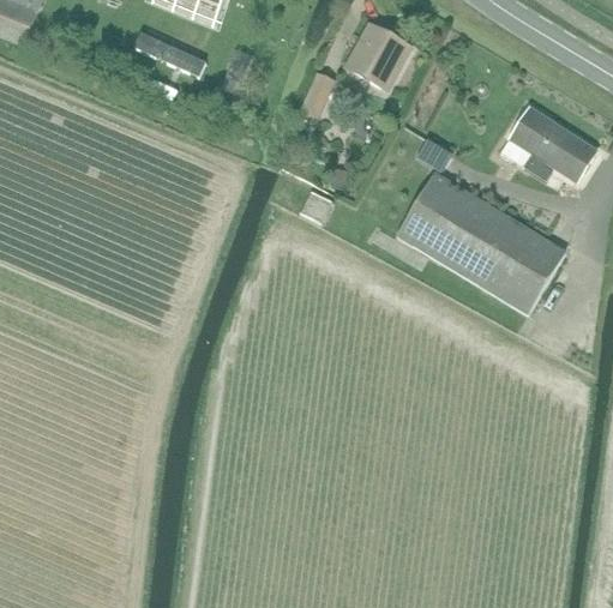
[(0,0),(0,35),(23,46),(41,0),(0,0)]
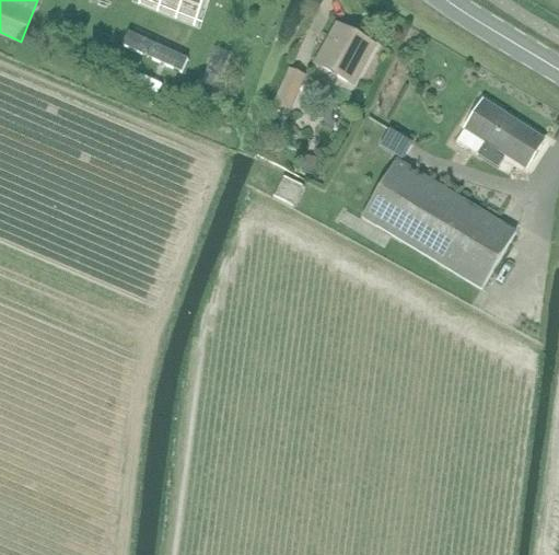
[(119,0),(187,26),(197,0),(119,0)]
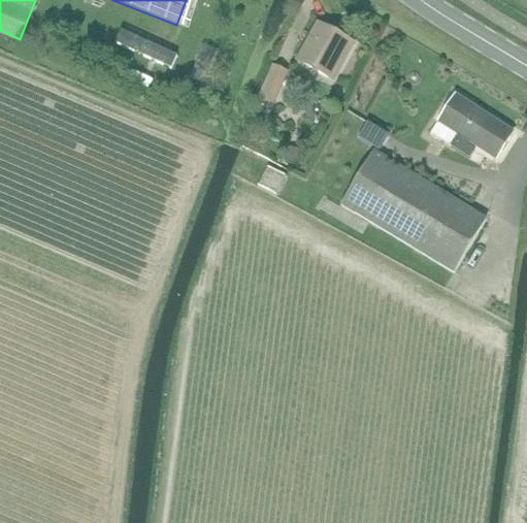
[(295,59),(331,78),(353,40),(317,21),(295,59)]
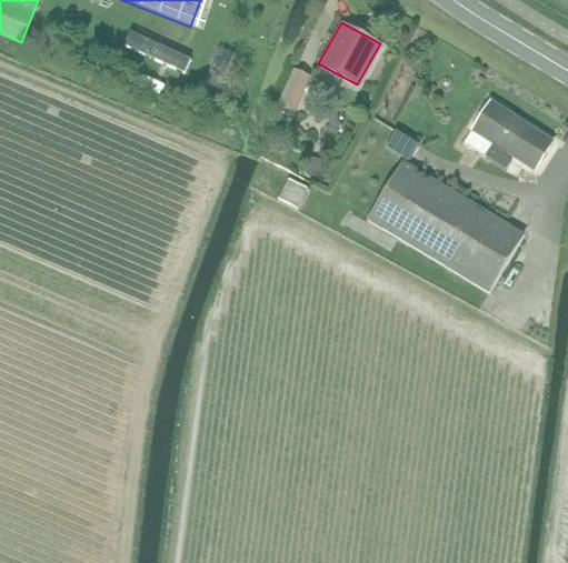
[(296,109),(311,73),(292,66),(278,99),(296,109)]
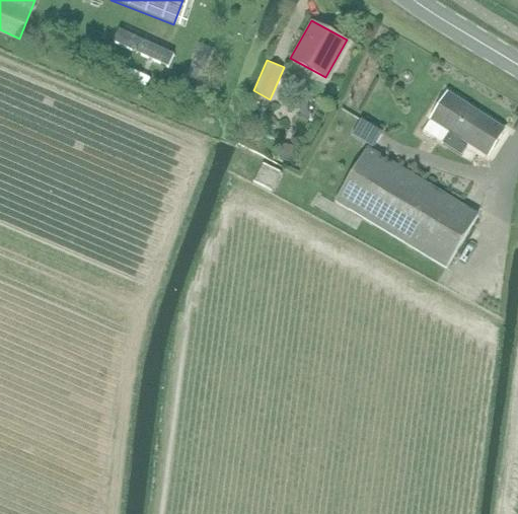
[(430,118),(423,128),(442,140),(447,144),(464,117),(474,124),(482,114),(475,109),(447,91),(430,118)]
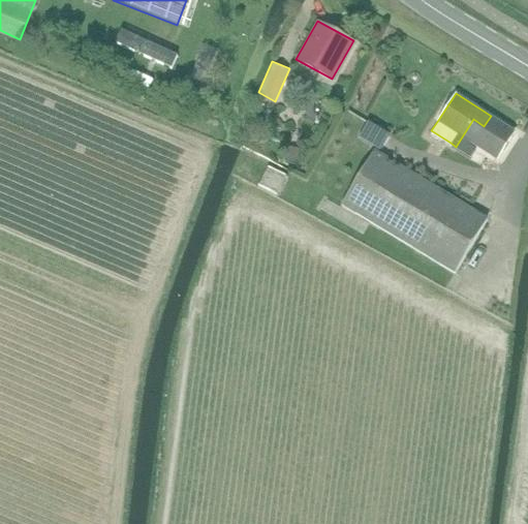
[(476,146),(496,158),(514,130),(491,116),(484,126),(473,119),(456,147),(470,156),(476,146)]
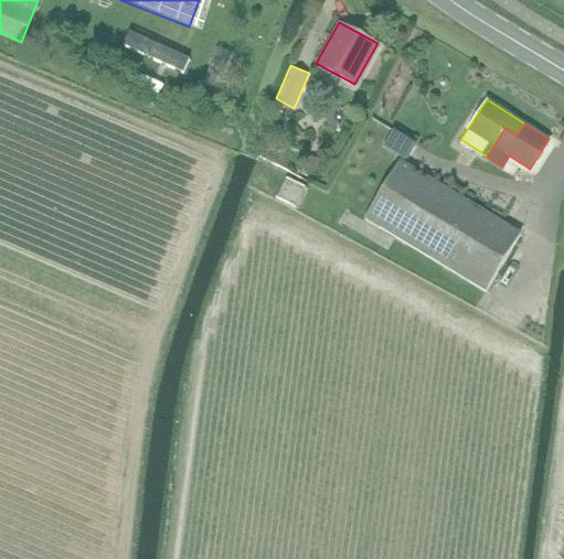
[(406,158),(416,141),(393,126),(383,143),(406,158)]
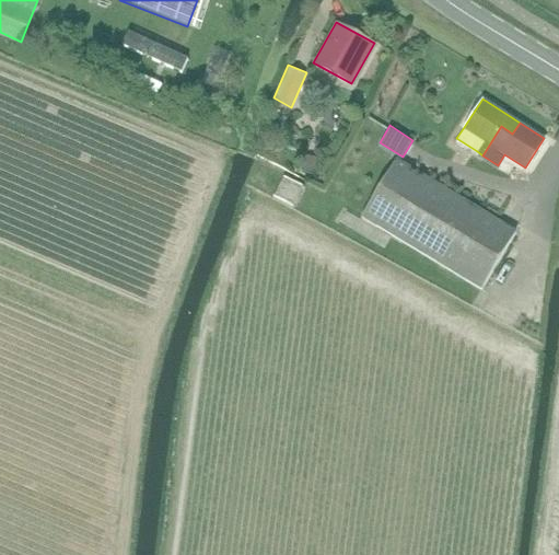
[(316,154),(303,152),(301,164),(314,166),(316,154)]
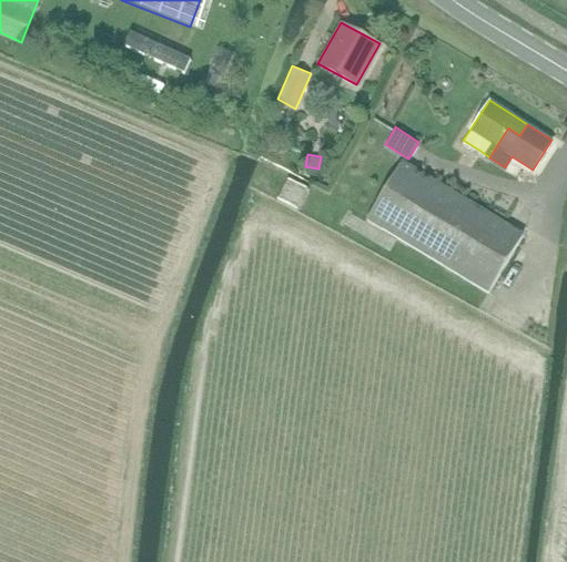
[(488,290),(524,231),(402,157),(366,216),(488,290)]
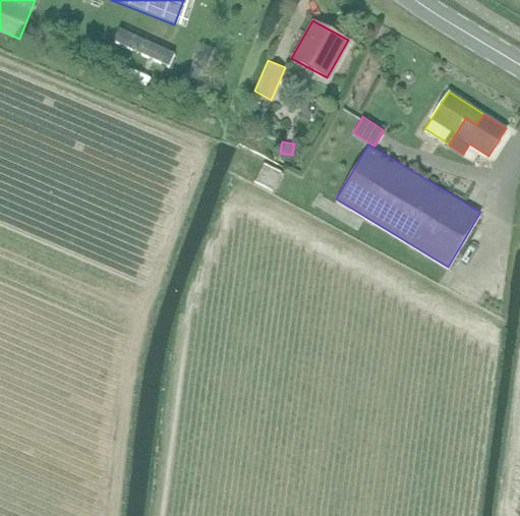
[(272,189),(281,170),(264,161),(253,179),(272,189)]
